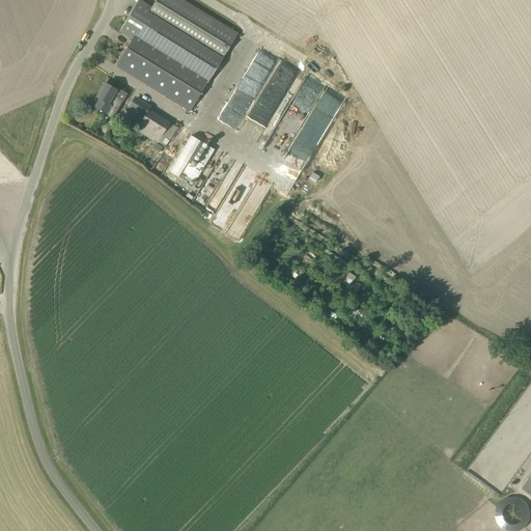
[(238,34),(183,0),(156,0),(151,7),(139,0),(138,0),(119,31),(132,39),(116,65),(190,111),(213,75),(221,60),(238,34)]
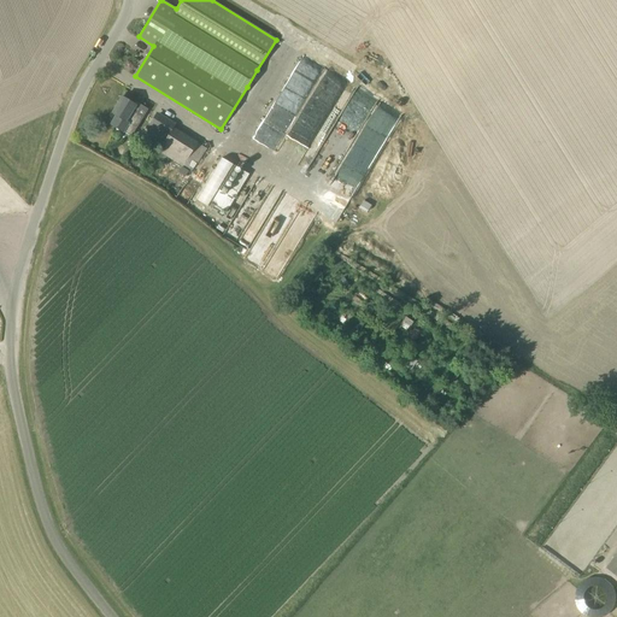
[(116,115),(111,124),(123,131),(131,135),(144,116),(133,109),(135,104),(122,97),(112,112),(116,115)]
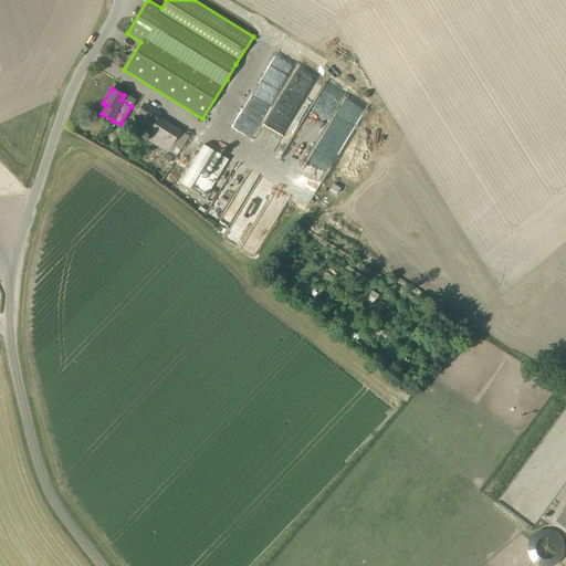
[(269,115),(257,138),(274,148),(286,125),(296,129),(300,124),(293,121),(290,126),(269,115)]
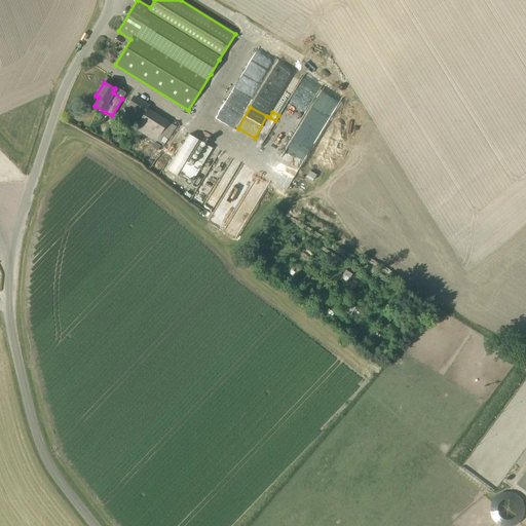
[(162,147),(176,126),(147,109),(135,129),(162,147)]
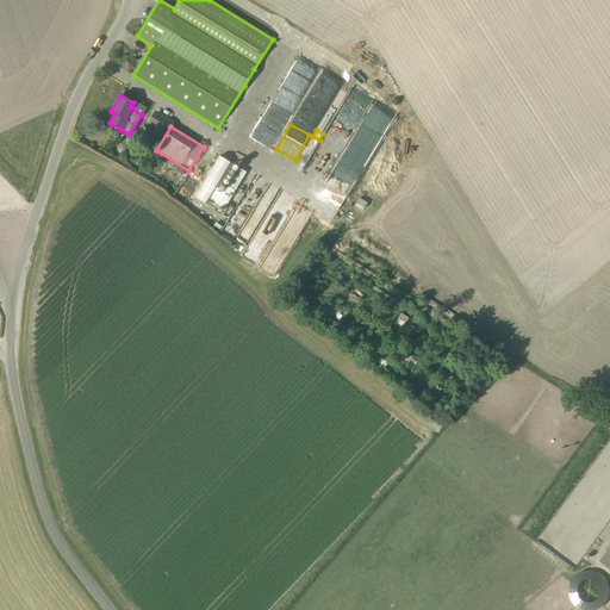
[(217,185),(209,199),(224,207),(244,170),(237,166),(224,190),(217,185)]
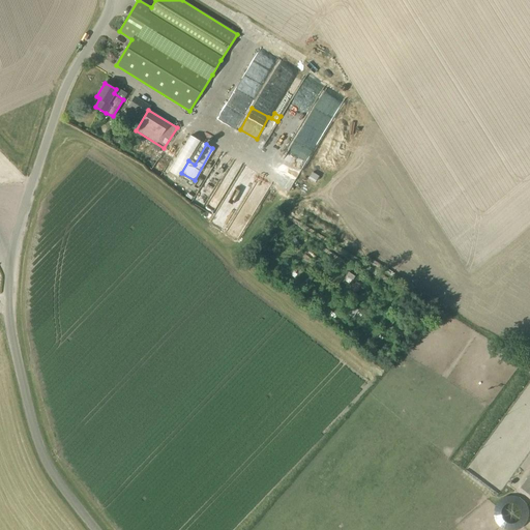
[(356,281),(351,289),(356,292),(361,284),(356,281)]
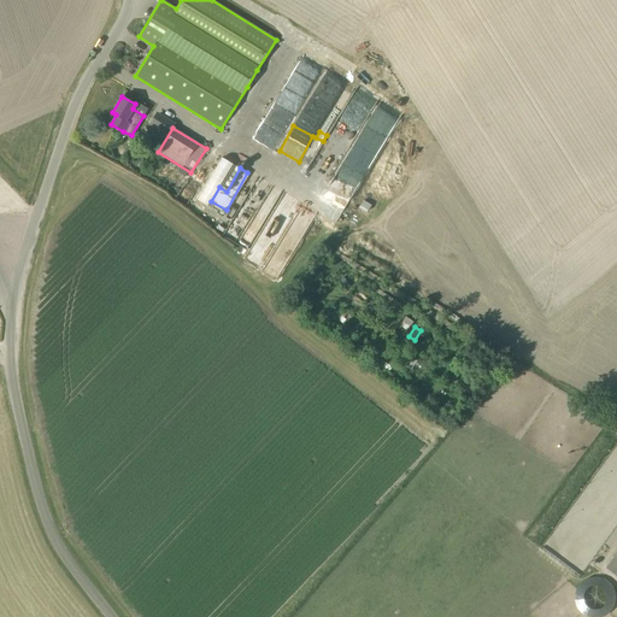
[(592,581),(605,593),(611,588),(598,575),(592,581)]
